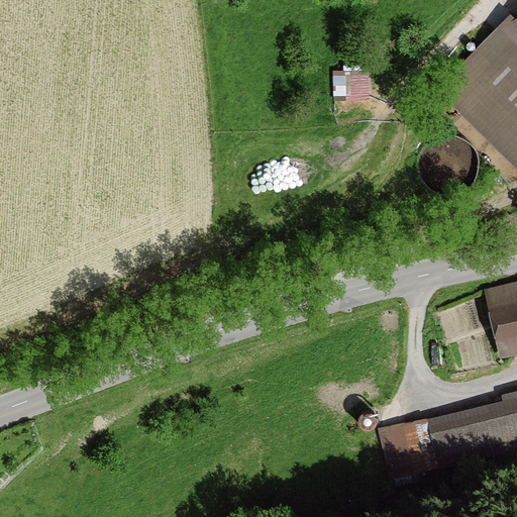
[(516,20),(447,89),(516,161),(516,20)]
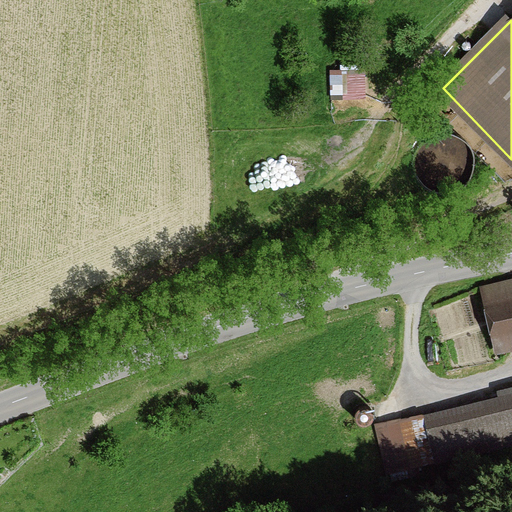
[(365,59),(330,61),(332,94),(366,93),(365,59)]
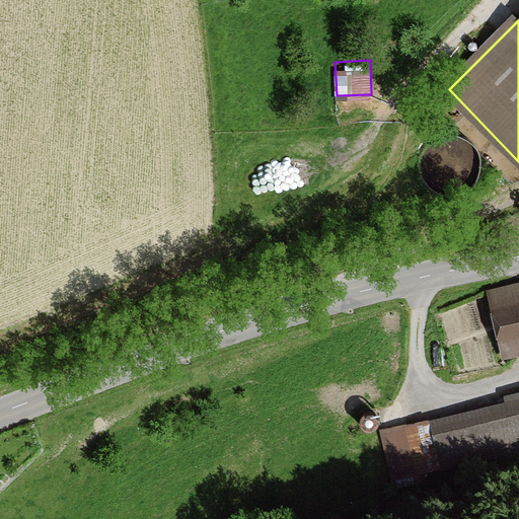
[(466,192),(474,184),(479,175),(482,165),(479,154),(473,145),(465,138),(455,135),(444,134),(435,138),(427,143),(421,152),(419,161),(419,171),(422,180),(428,189),(437,194),(446,197),(456,196),(466,192)]
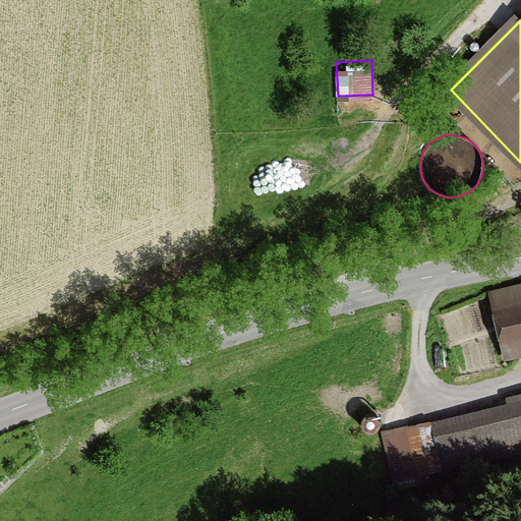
[(520,357),(520,283),(489,289),(503,360),(520,357)]
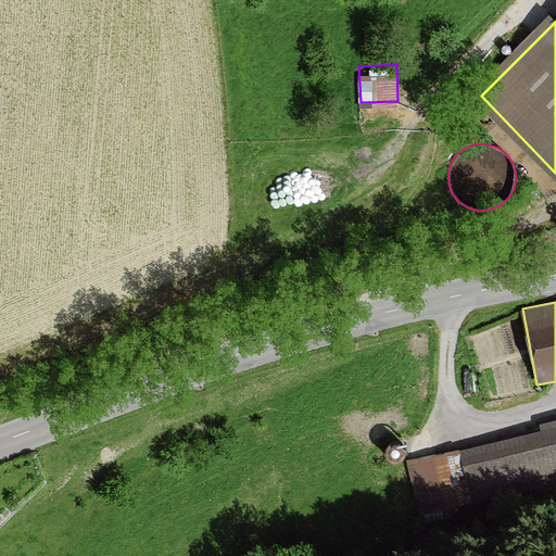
[(555,428),(522,439),(405,460),(425,513),(555,477),(555,428)]
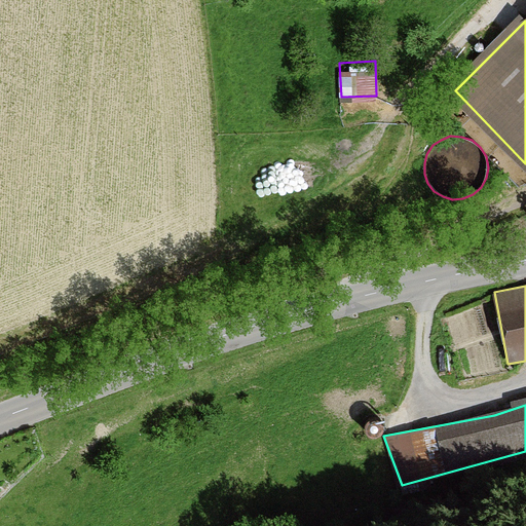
All buildings are outlined.
